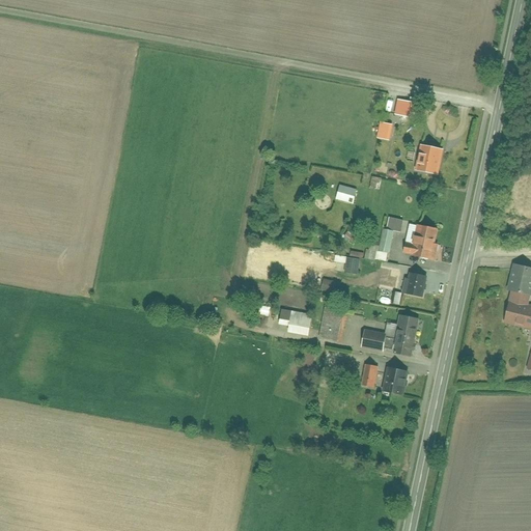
[(421,104),(398,100),(396,115),(419,118),(421,104)]
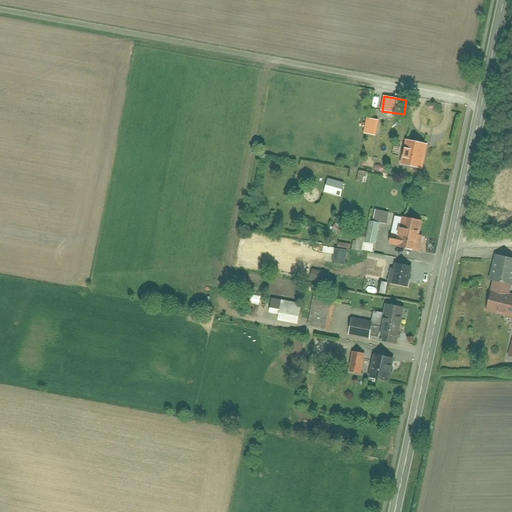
[(379,120),(367,118),(364,133),(376,136),(379,120)]
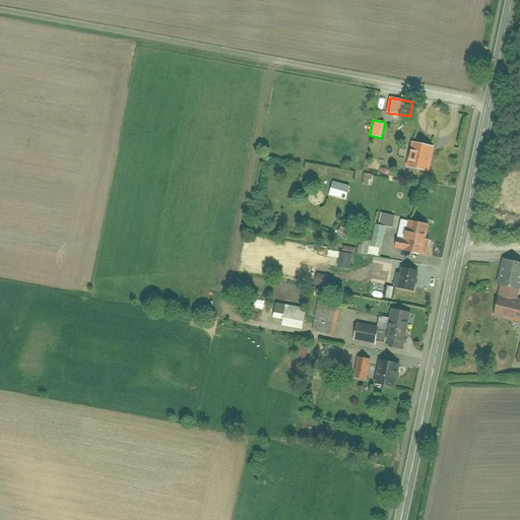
[(435,147),(411,141),(405,167),(429,173),(435,147)]
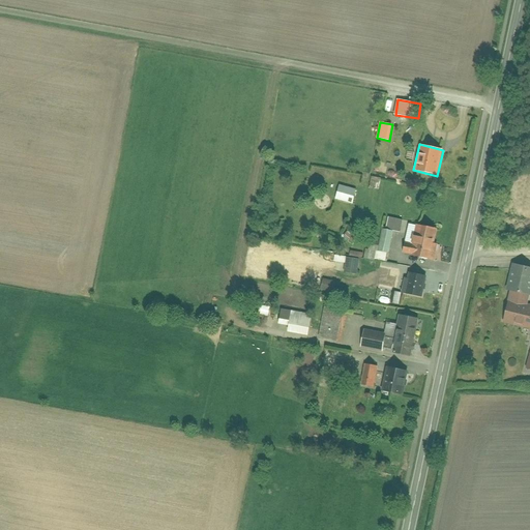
[(356,190),(337,185),(334,198),(353,204),(356,190)]
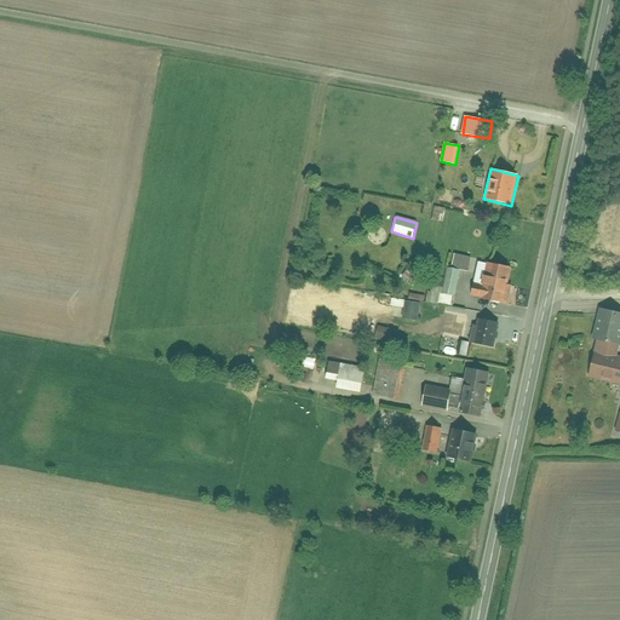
[(459,270),(468,271),(470,257),(453,253),(451,264),(446,263),(440,292),(454,294),(459,270)]
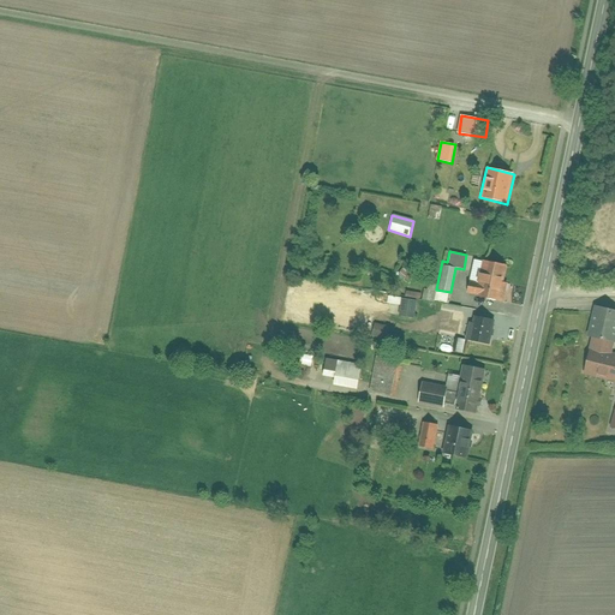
[(508,268),(475,260),(471,272),(479,274),(477,285),(470,284),(467,293),(507,304),(513,281),(505,279),(508,268)]
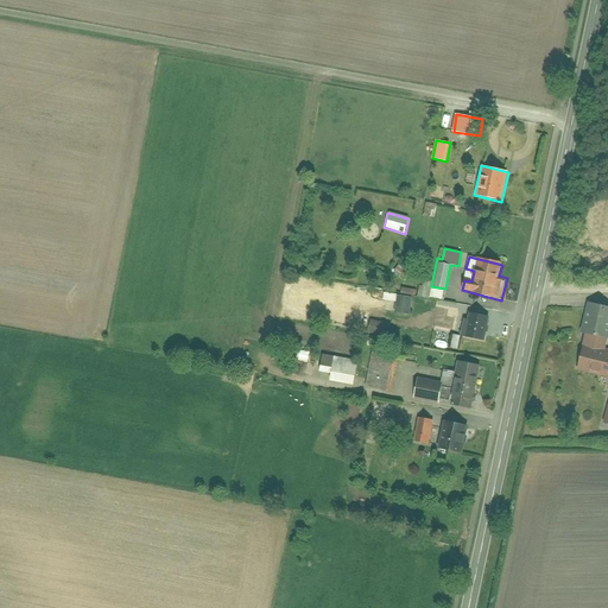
[(403,289),(401,296),(416,298),(417,291),(403,289)]
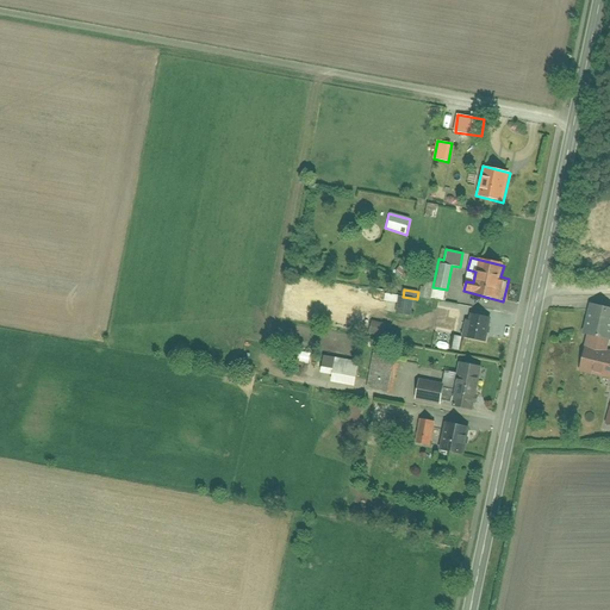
[(583,334),(587,335),(609,341),(609,338),(609,309),(591,304),(583,334)]
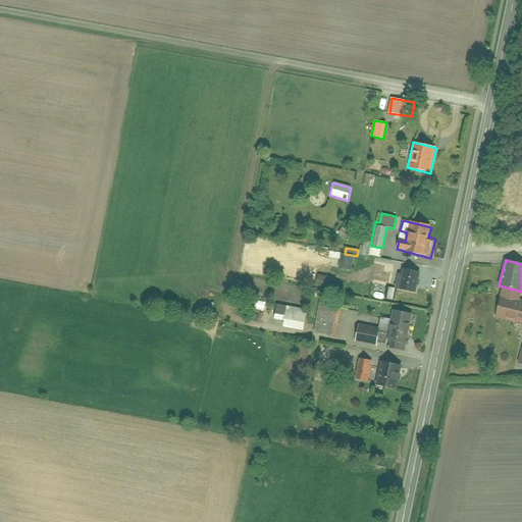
[(402,268),(398,290),(415,294),(419,271),(402,268)]
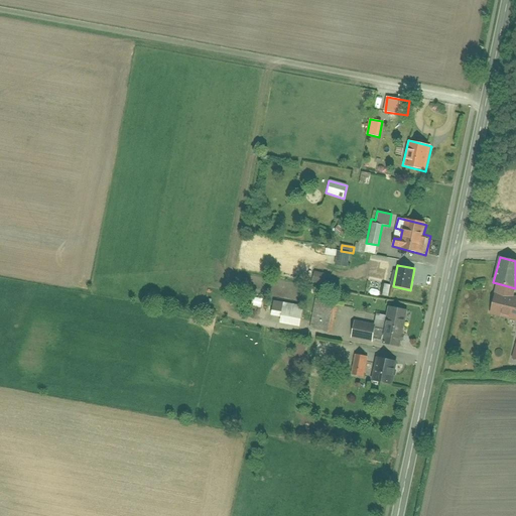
[(515,296),(514,296),(515,288),(497,283),(489,313),(515,320),(515,345),(513,357),(515,357),(515,296)]
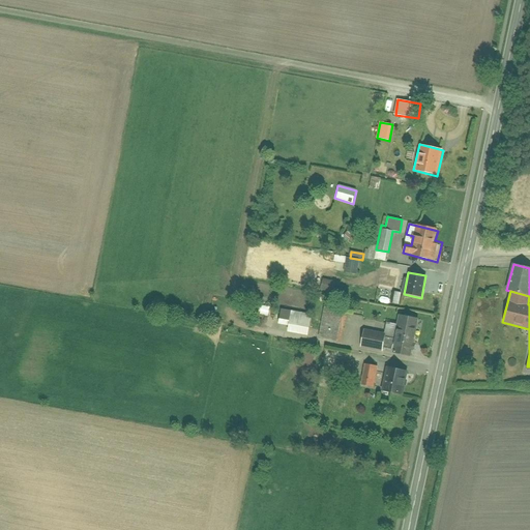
[(303,333),(307,312),(274,305),(271,322),(284,324),(283,329),(303,333)]
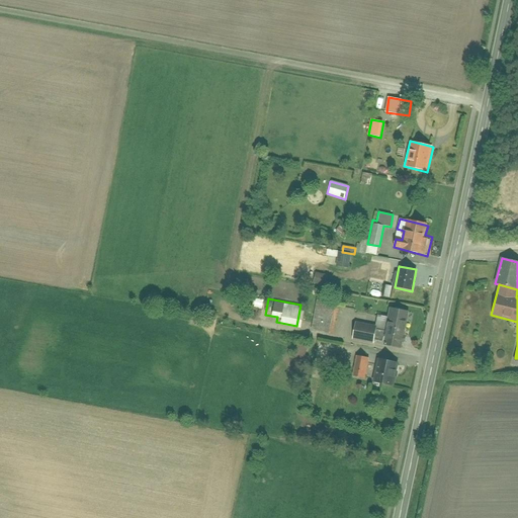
[(316,299),(310,330),(328,333),(334,304),(316,299)]
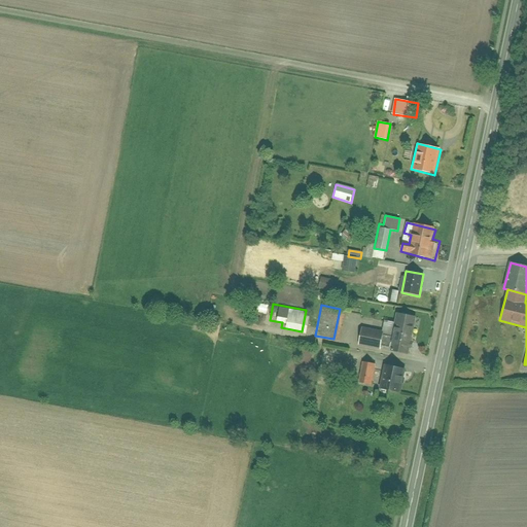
[(417,316),(397,312),(388,350),(408,355),(417,316)]
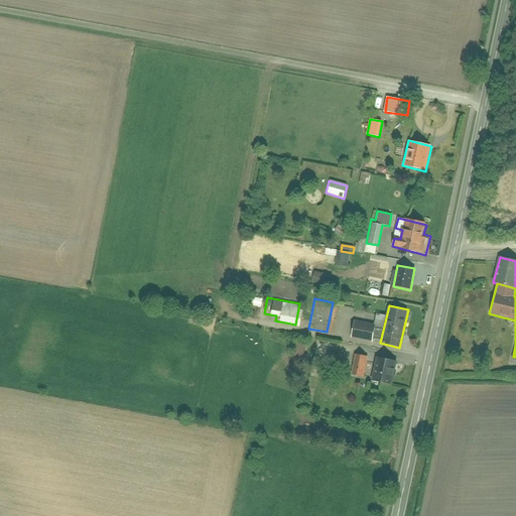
[(372,342),(376,326),(355,320),(351,338),(372,342)]
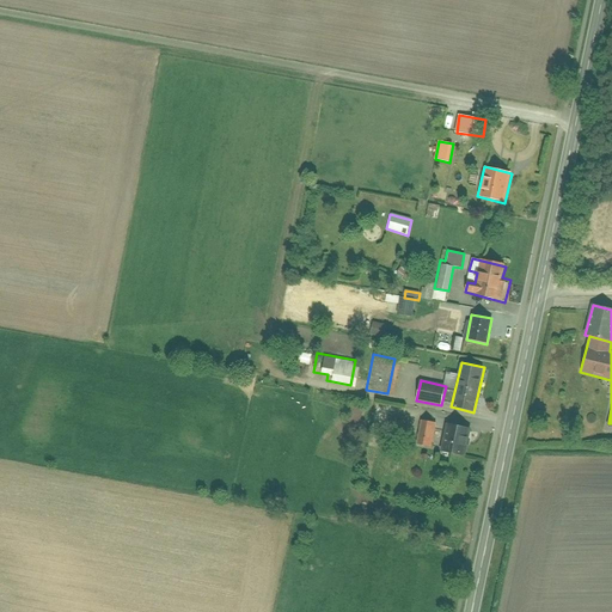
[(436,424),(422,421),(415,445),(430,448),(436,424)]
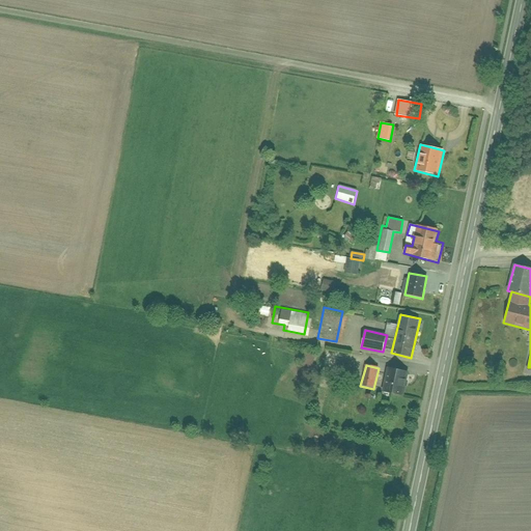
[(409,372),(387,367),(382,391),(403,395),(409,372)]
